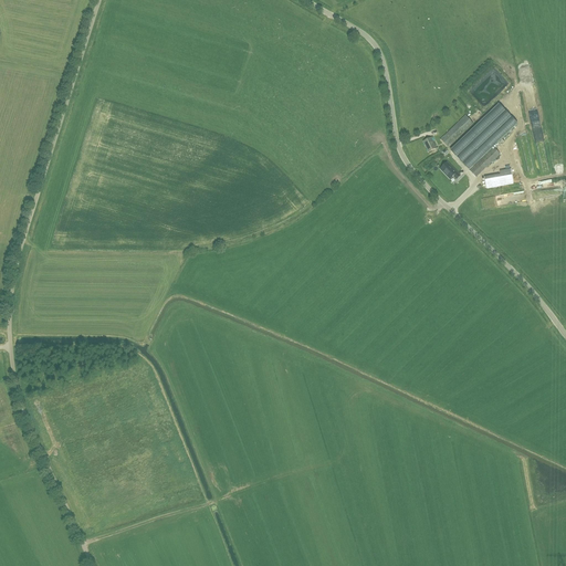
[(517,117),(522,116),(517,98),(513,100),(517,117)]
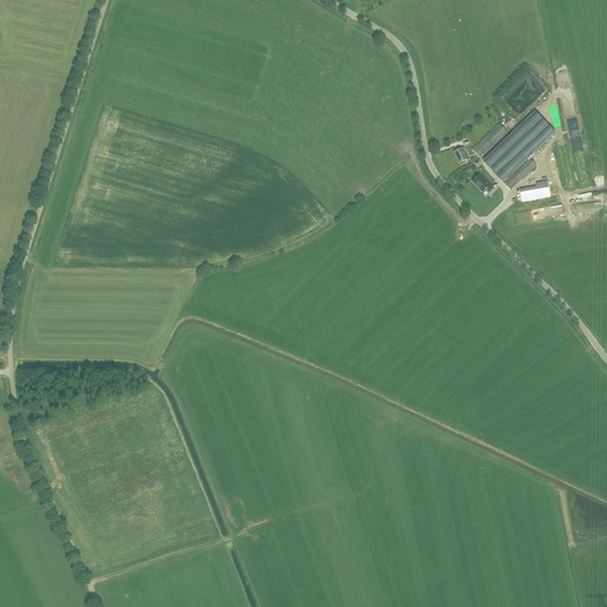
[(483,161),(503,183),(555,133),(535,112),(483,161)]
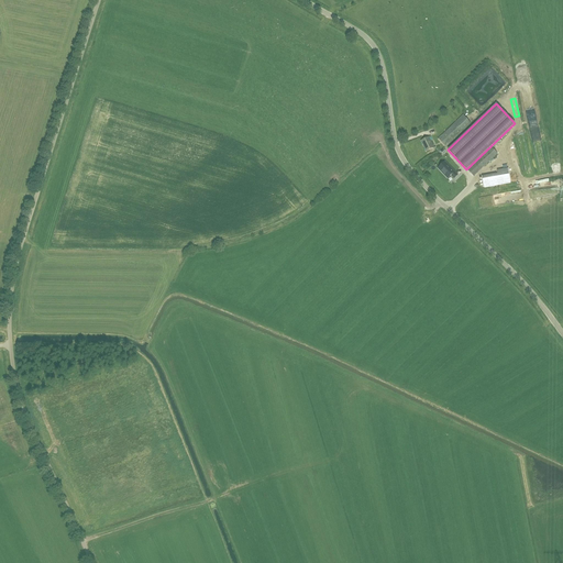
[(463,116),(438,139),(445,146),(471,123),(463,116)]
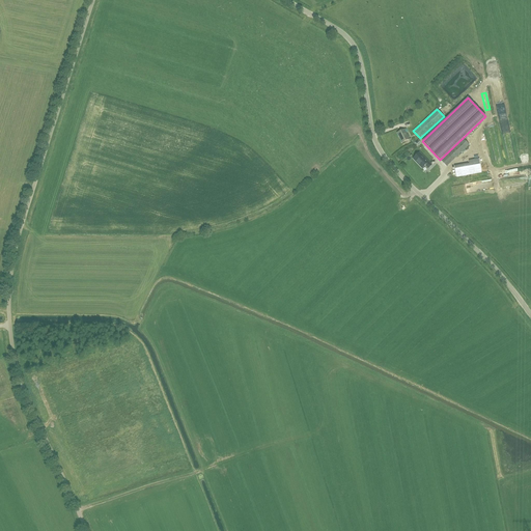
[(397,133),(402,143),(409,139),(404,130),(397,133)]
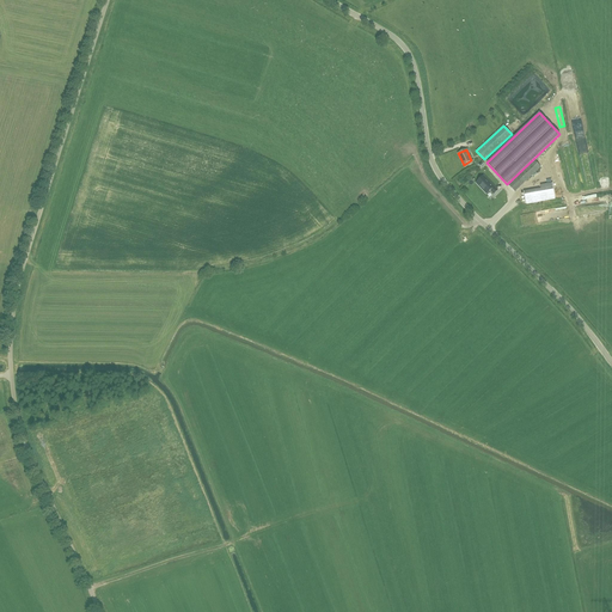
[(534,160),(508,184),(514,191),(540,167),(534,160)]
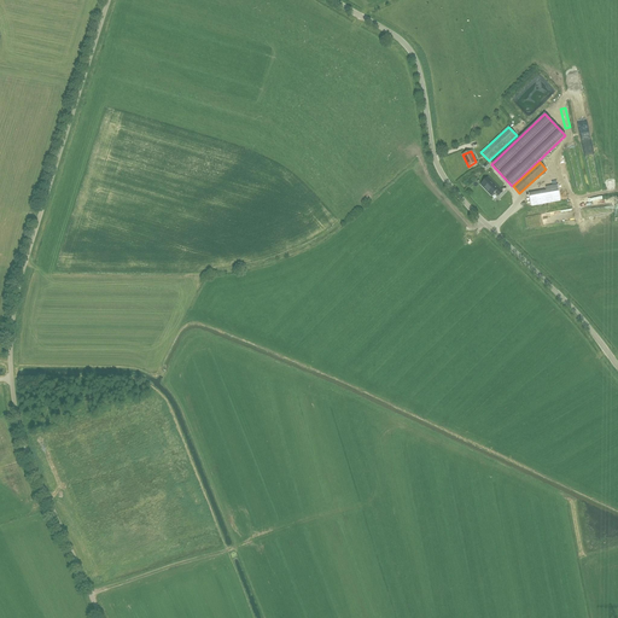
[(496,176),(490,170),(487,173),(493,180),(496,176)]
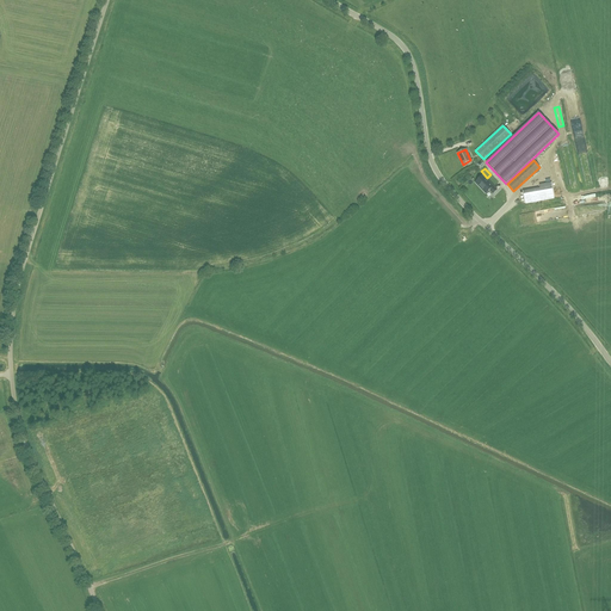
[(482,176),(475,183),(486,193),(489,190),(493,193),(497,190),(482,176)]
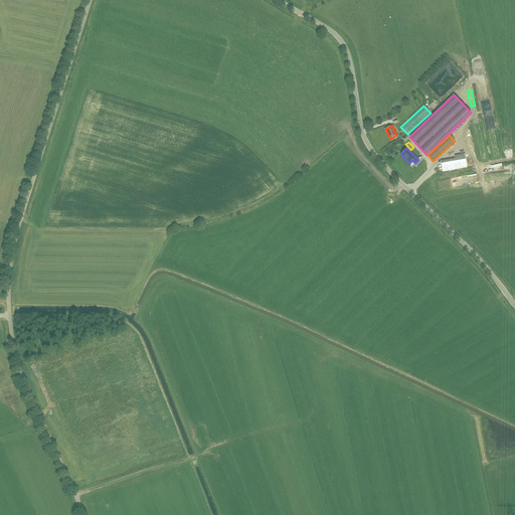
[(455,159),(440,161),(442,171),(467,167),(465,154),(455,155),(455,159)]
